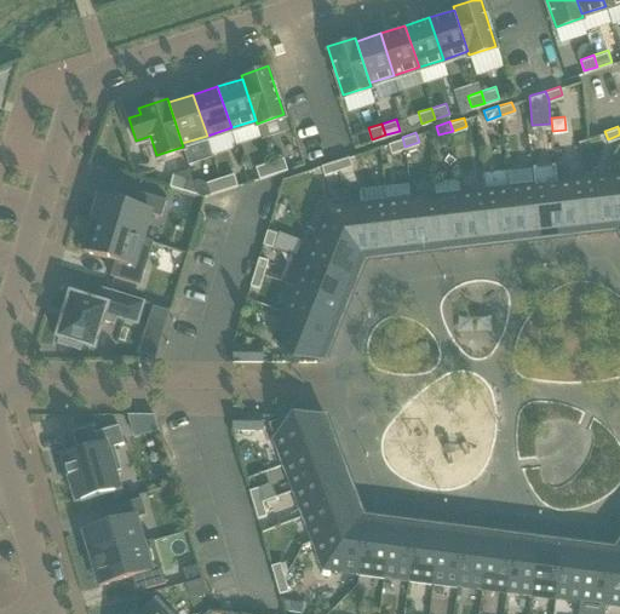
[(402,137),(388,142),(391,151),(405,147),(402,137)]
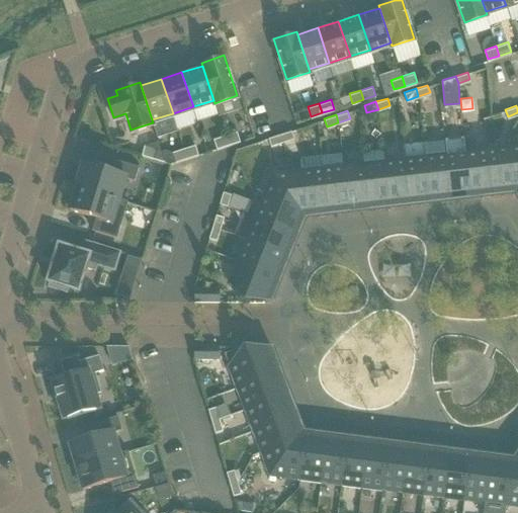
[(291,129),(279,133),(282,141),(293,137),(291,129)]
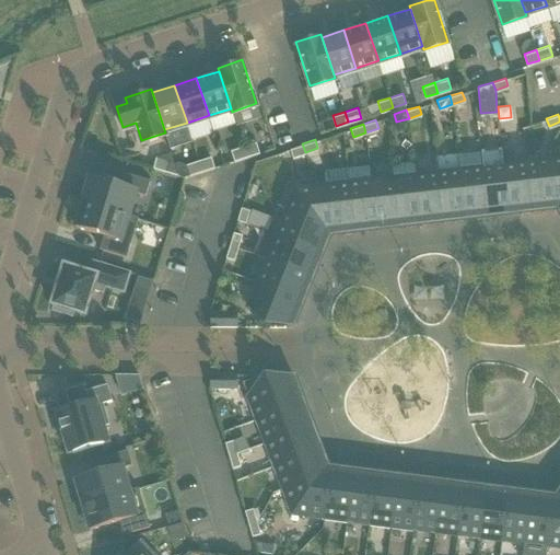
[(256,140),(243,145),(246,154),(251,153),(259,151),(256,140)]
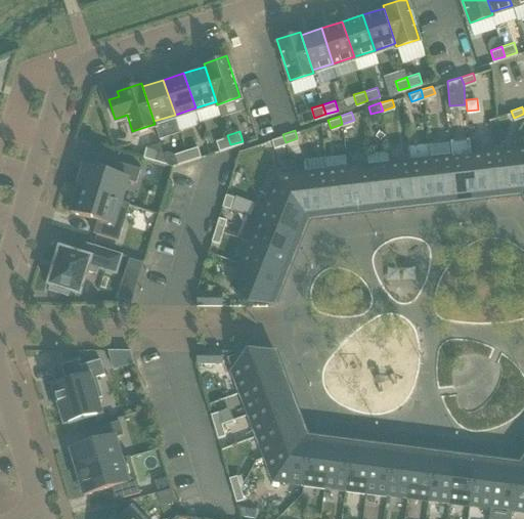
[(282,134),(271,138),(273,146),(286,142),(282,134)]
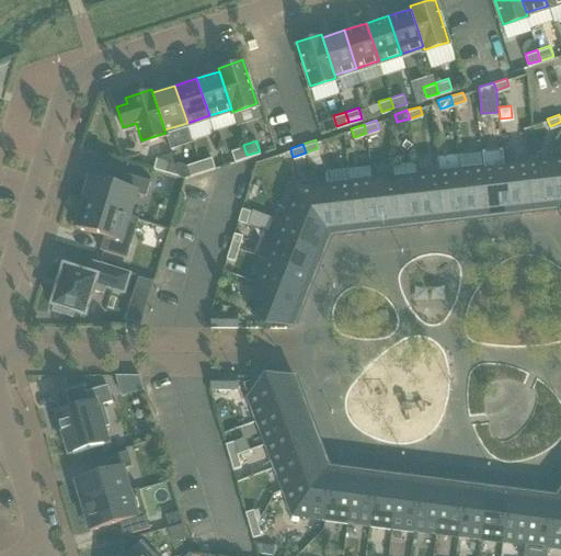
[(243,145),(231,149),(235,159),(247,155),(243,145)]
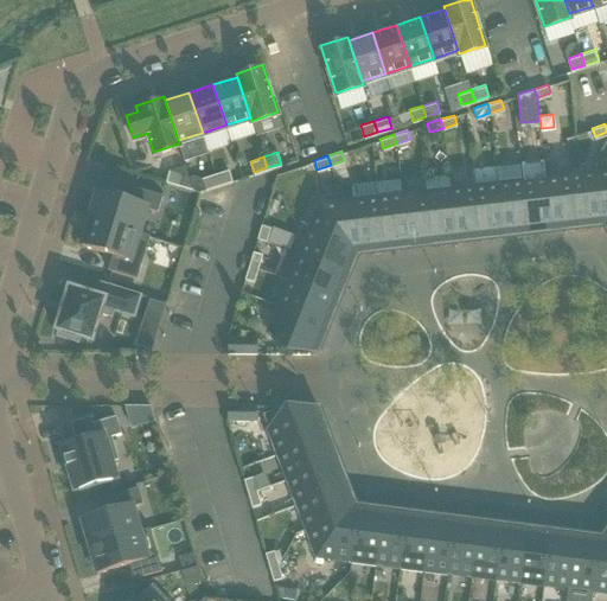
[(229,167),(215,172),(218,184),(232,179),(229,167)]
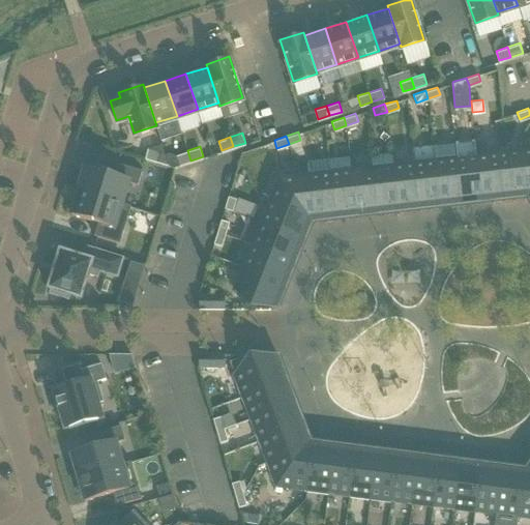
[(148,147),(145,156),(156,161),(159,150),(148,147)]
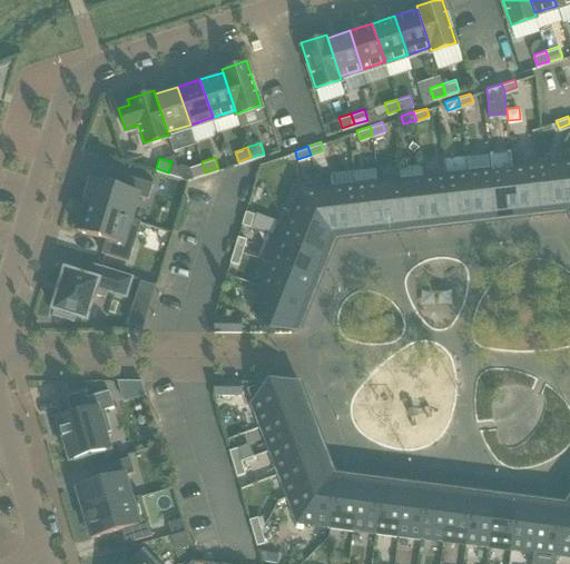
[(569,204),(569,203),(569,158),(557,160),(562,204),(569,204)]
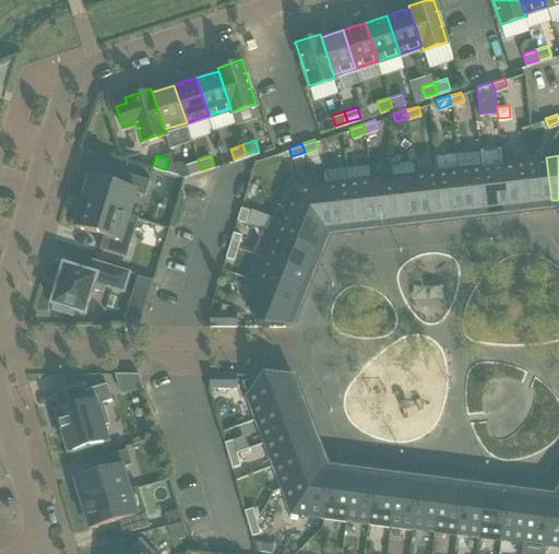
[(530,203),(551,200),(546,157),(524,160),(530,203)]
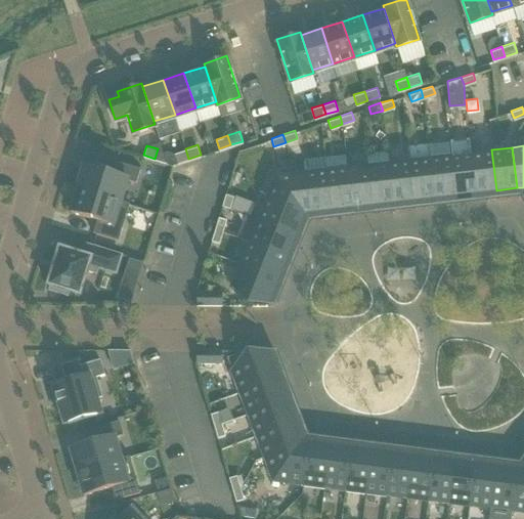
[(185,148),(174,153),(177,162),(188,159),(185,148)]
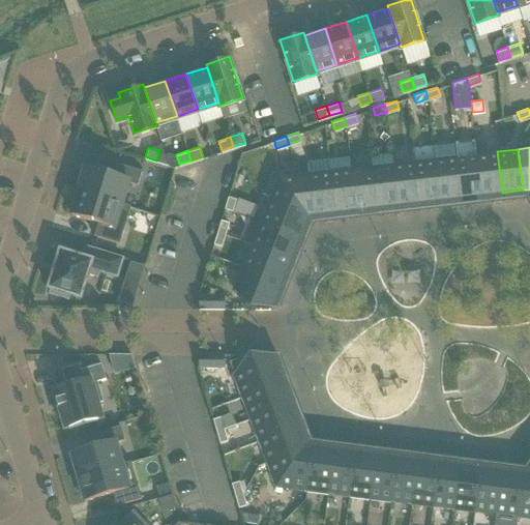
[(481,195),(502,193),(497,151),(476,153),(481,195)]
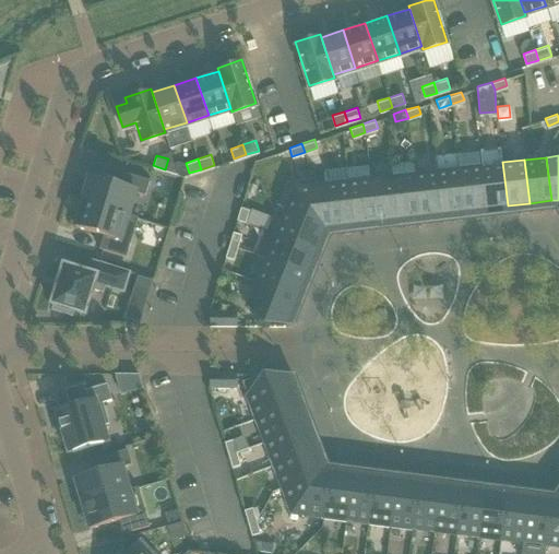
[(486,208),(508,205),(502,162),(480,165),(486,208)]
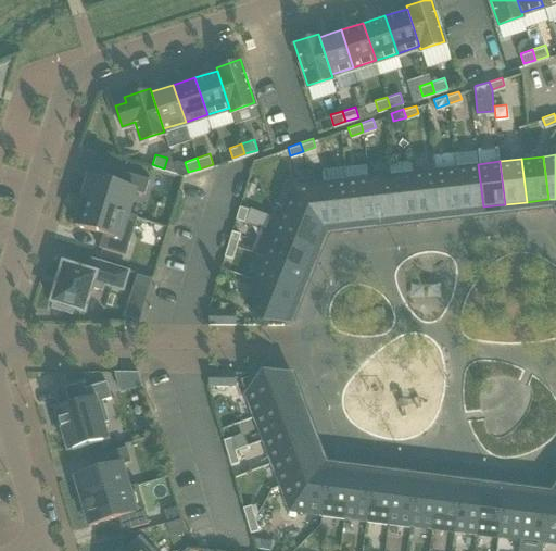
[(460,209),(483,207),(478,164),(456,166),(460,209)]
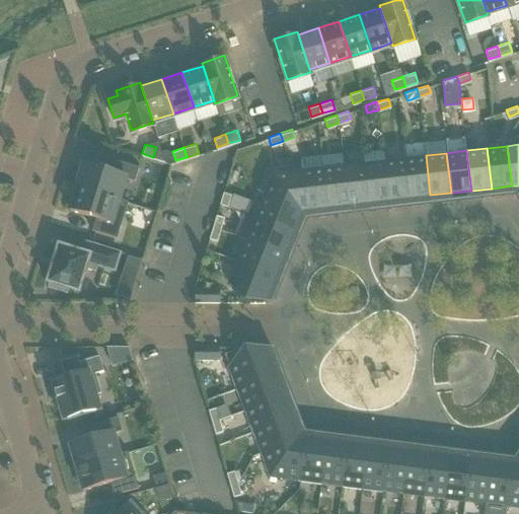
[(410,198),(430,195),(426,155),(405,157),(410,198)]
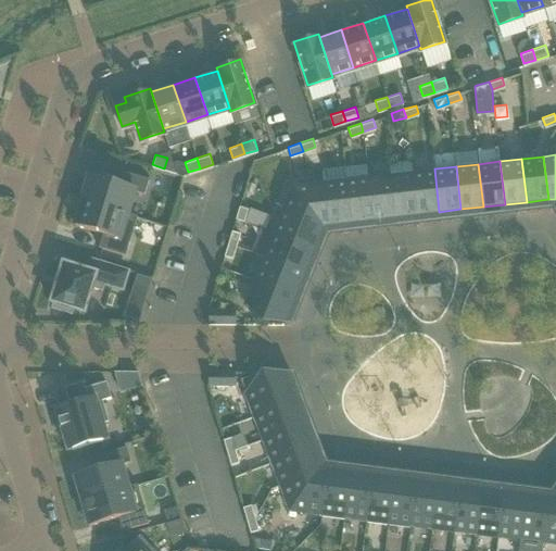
[(122,168),(117,182),(90,174),(83,198),(127,212),(134,188),(143,191),(149,177),(122,168)]
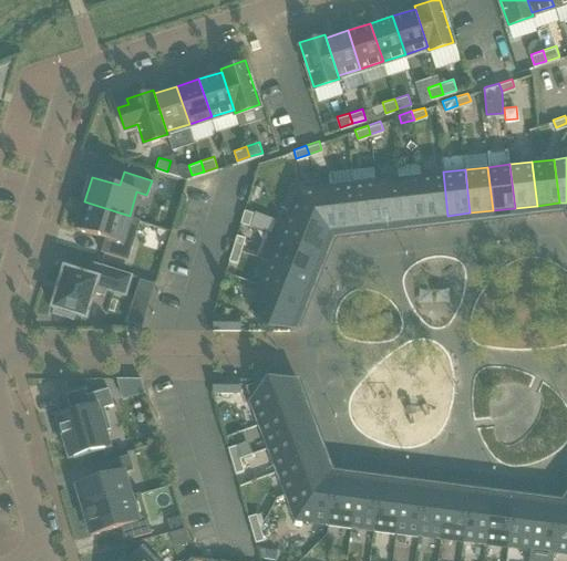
[(443,172),(421,175),(425,218),(447,216),(443,172)]
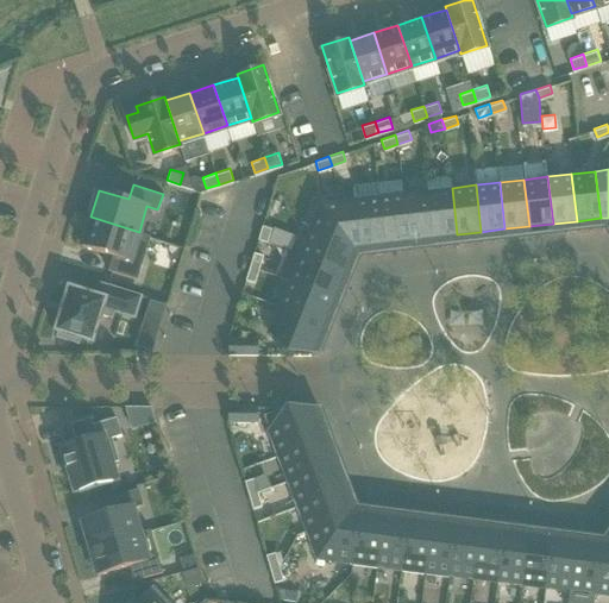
[(452,188),(427,190),(433,237),(457,234),(452,188)]
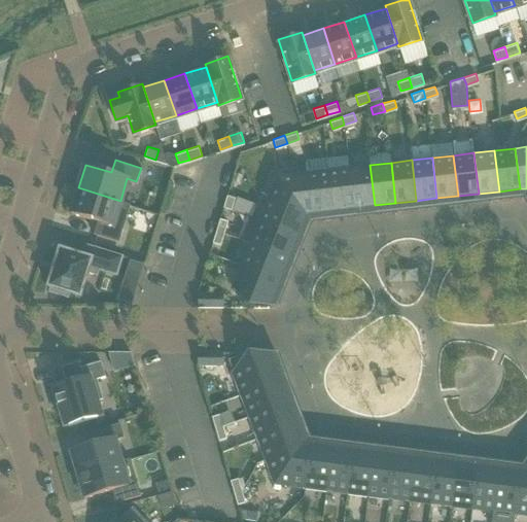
[(375,205),(370,165),(350,167),(354,208),(375,205)]
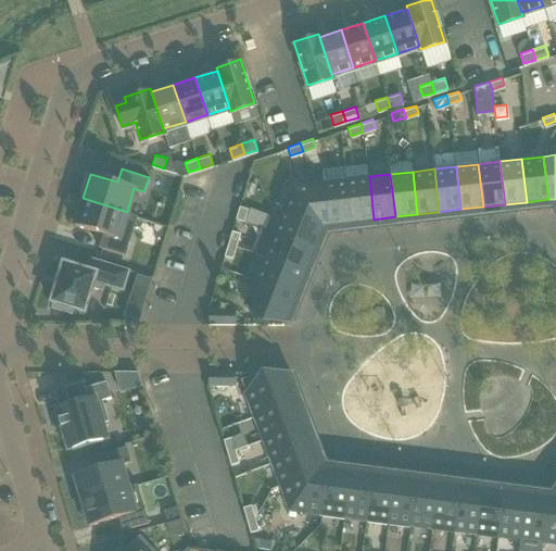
[(351,222),(374,220),(369,176),(346,179),(351,222)]
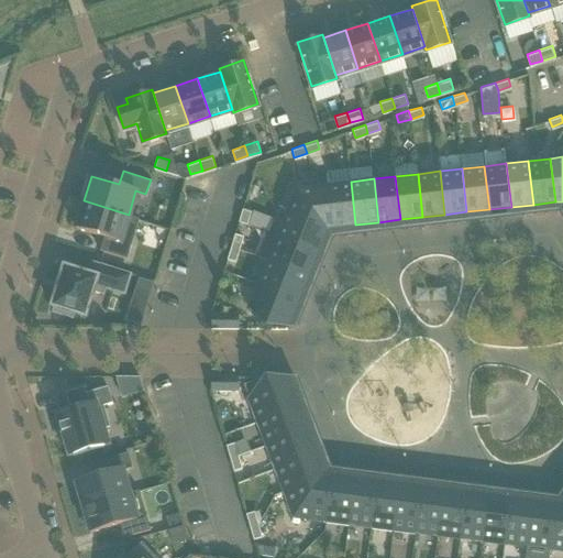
[(334,227),(355,225),(351,182),(329,184),(334,227)]
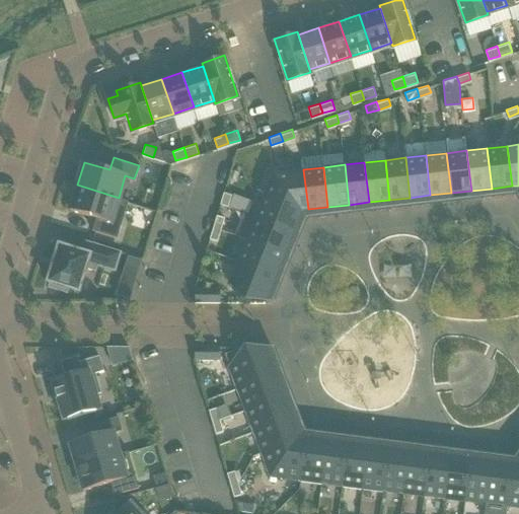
[(301,210),(308,209),(303,169),(273,172),(264,195),(301,210)]
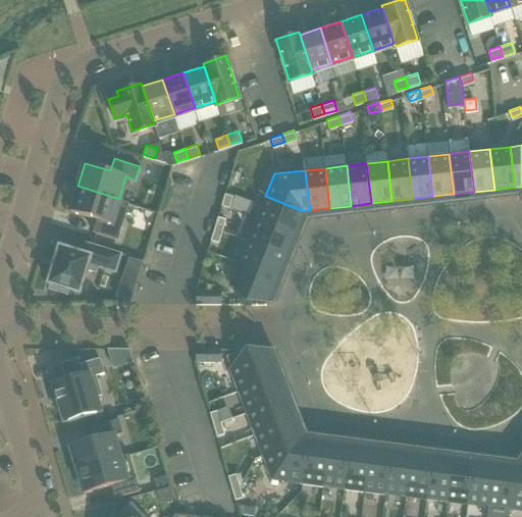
[(117,238),(128,202),(119,199),(77,186),(70,209),(96,217),(93,229),(117,238)]
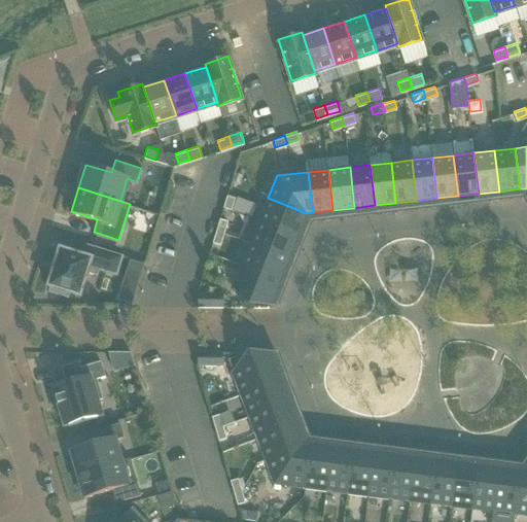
[(231,208),(235,196),(226,194),(223,205),(231,208)]
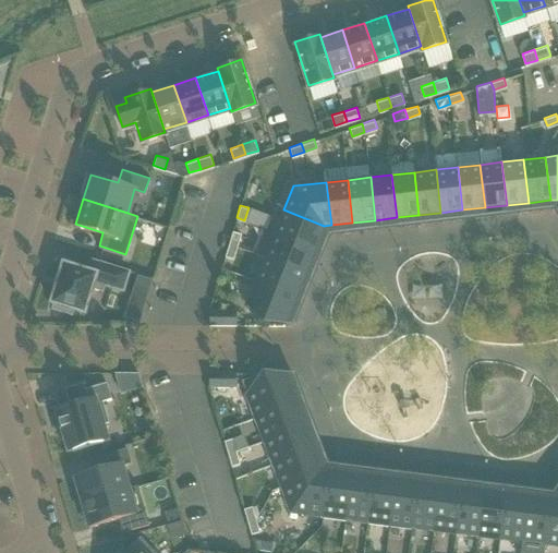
[(251,206),(245,220),(257,225),(263,212),(251,206)]
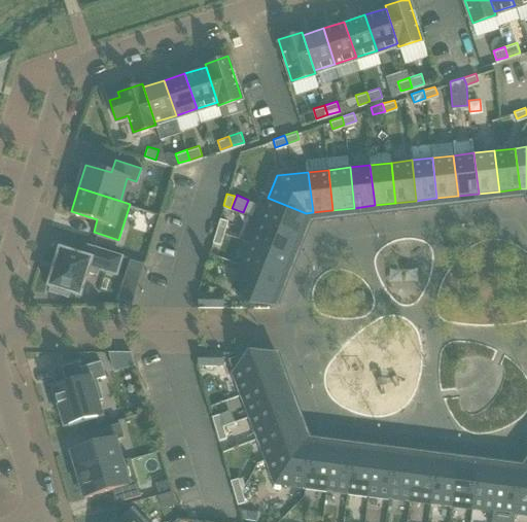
[(297,235),(306,213),(268,198),(259,219),(297,235)]
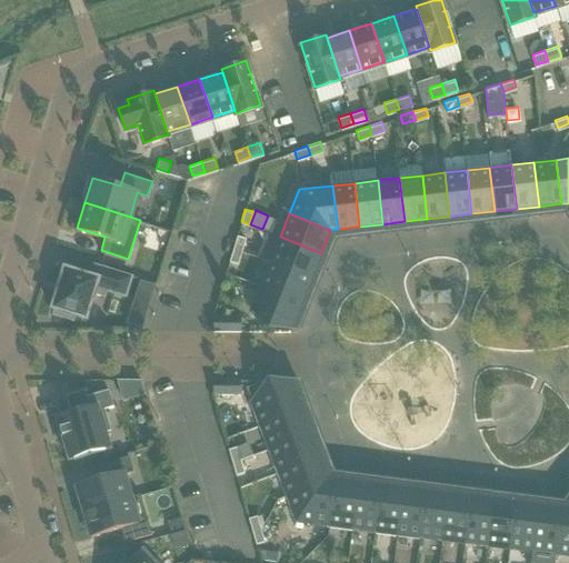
[(266,231),(257,255),(270,261),(311,277),(321,253),(280,237),(266,231)]
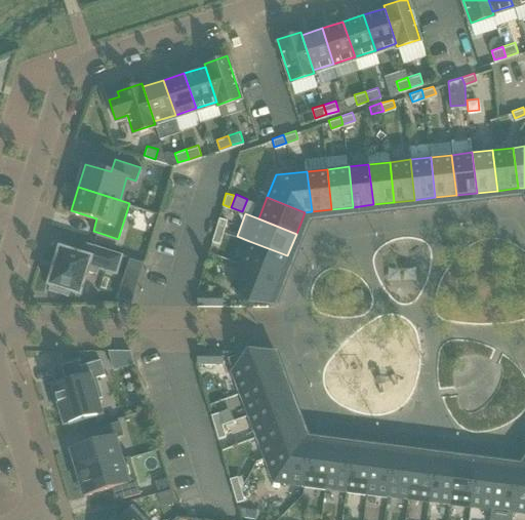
[(224,230),(227,218),(218,215),(215,228),(224,230)]
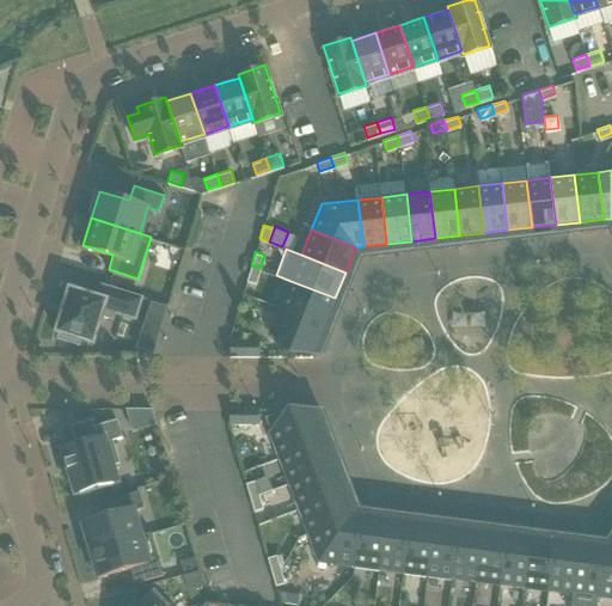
[(256,282),(261,268),(251,265),(246,279),(256,282)]
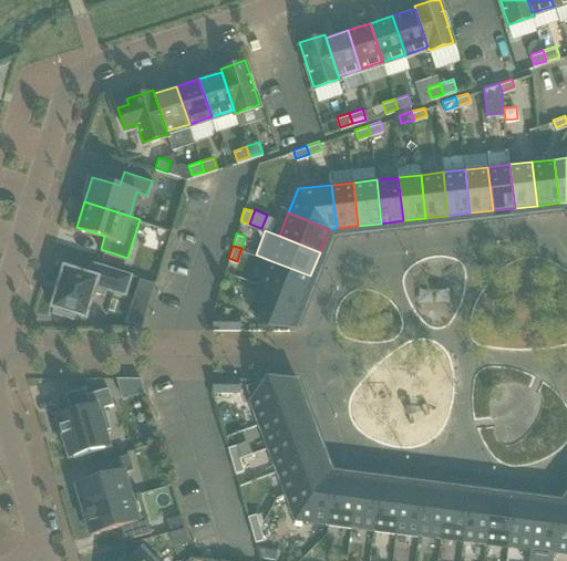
[(131,271),(94,260),(90,273),(64,266),(52,305),(53,305),(52,311),(73,318),(75,312),(85,315),(93,290),(104,293),(107,286),(124,291),(131,271)]
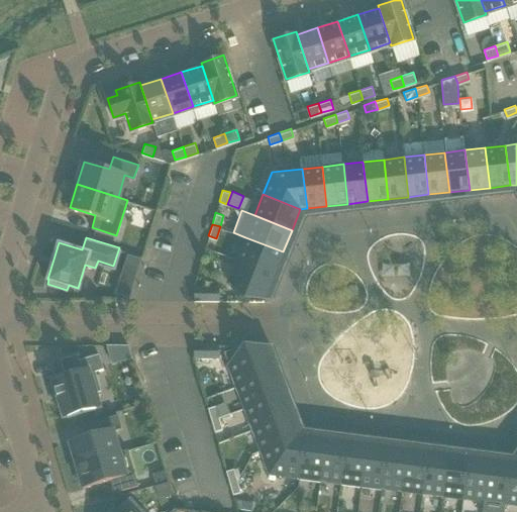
[(275,274),(283,251),(245,237),(237,259),(275,274)]
